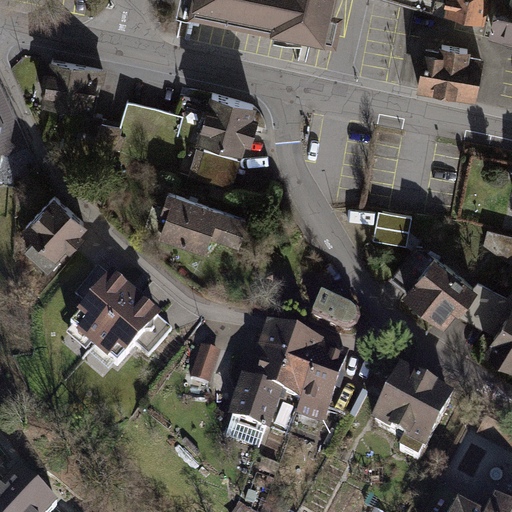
[(335,0),(180,0),(179,9),(326,41),(335,0)]
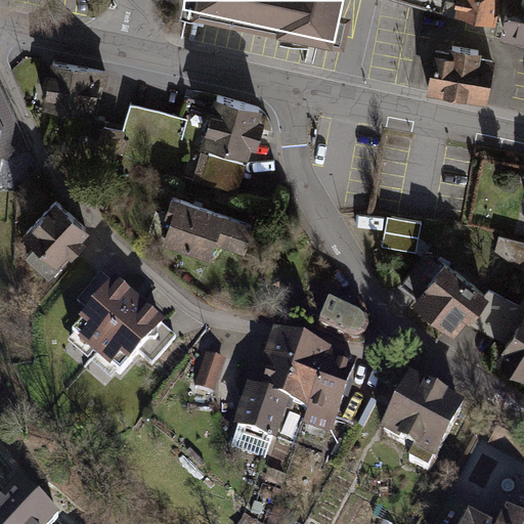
[(490,16),(493,0),(454,0),(453,8),(490,16)]
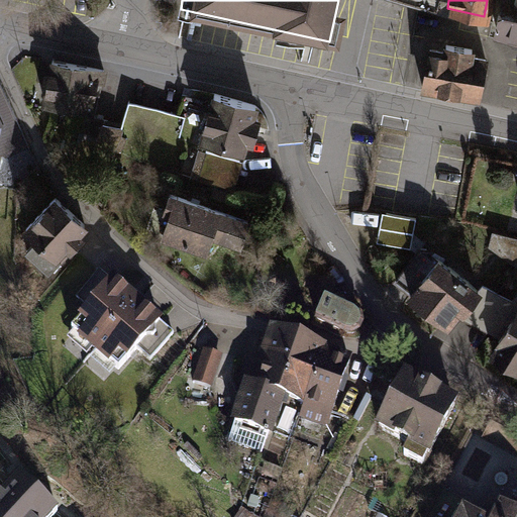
[(516,0),(496,0),(489,32),(516,38),(516,0)]
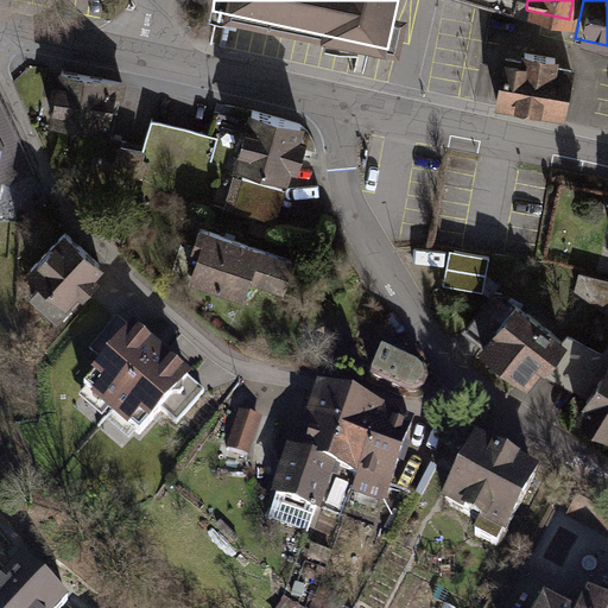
[(576,69),(504,54),(494,99),(567,114),(576,69)]
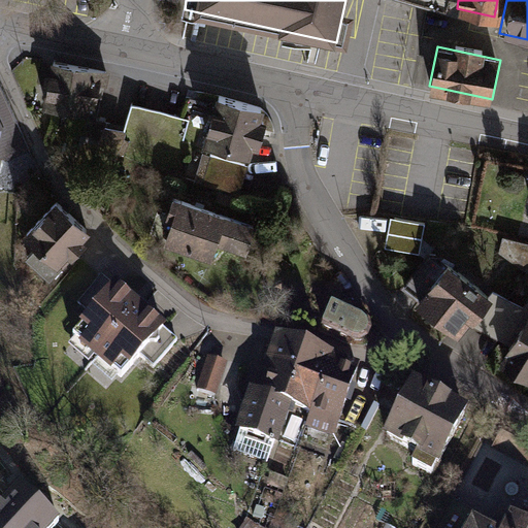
[(112,80),(51,65),(41,105),(103,120),(112,80)]
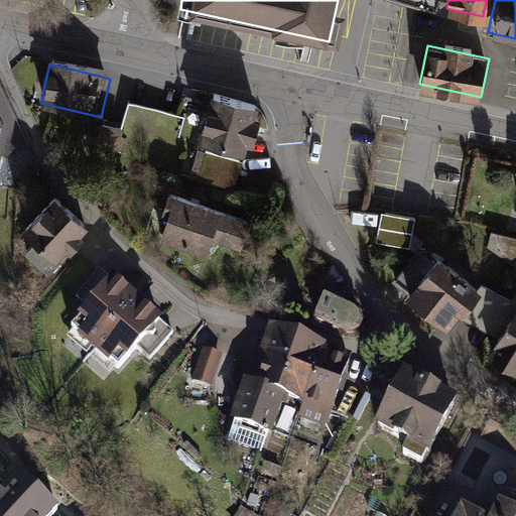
[(259,107),(206,95),(196,141),(249,153),(259,107)]
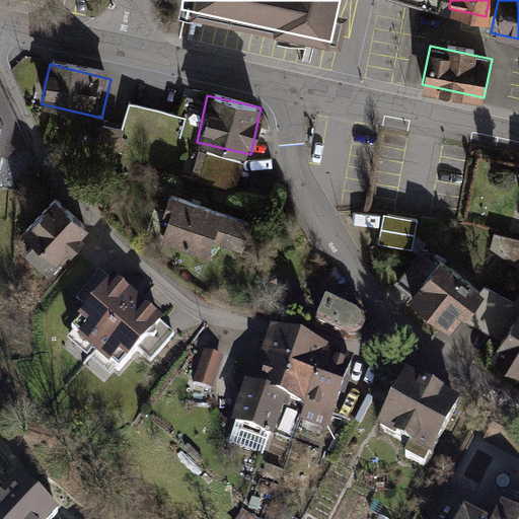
[(120,131),(99,127),(95,147),(77,143),(74,158),(113,166),(120,131)]
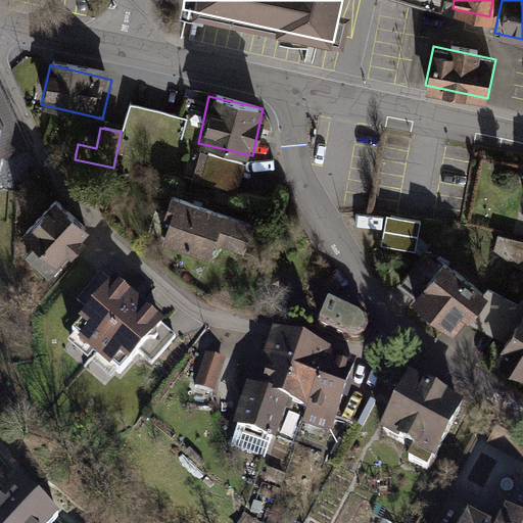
[(236,160),(209,154),(202,183),(229,190),(236,160)]
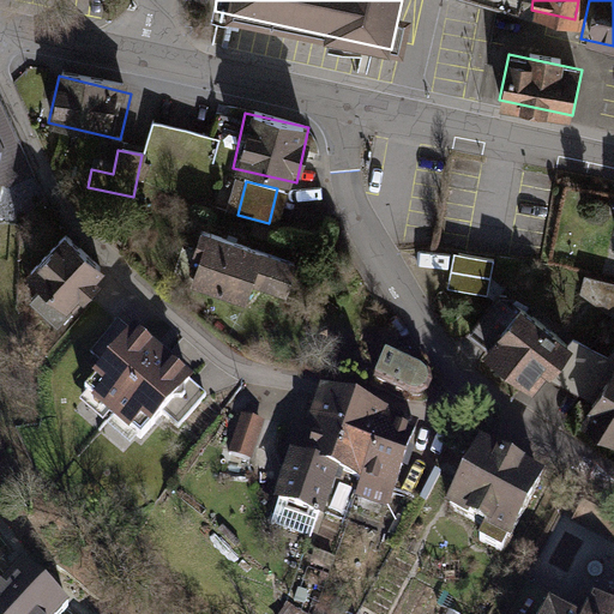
[(298,266),(204,232),(184,287),(241,308),(247,292),(283,305),(298,266)]
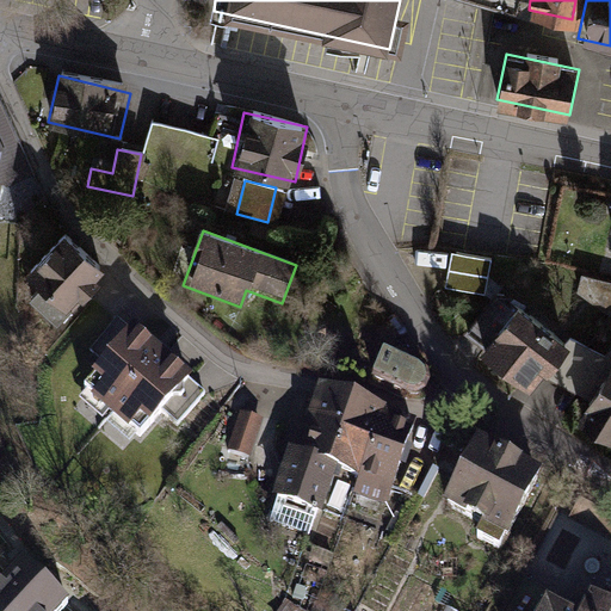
[(104,273),(66,236),(30,272),(71,309),(104,273)]
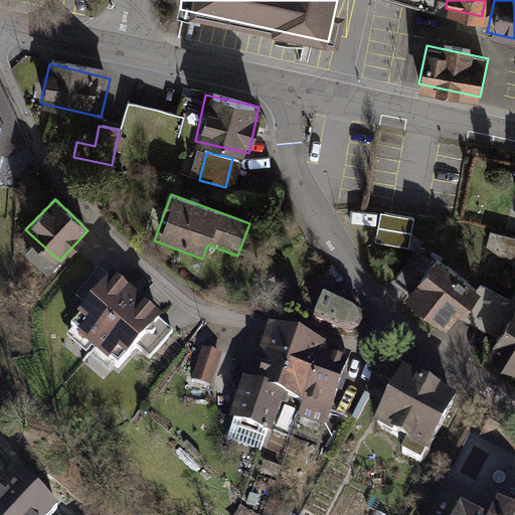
[(411,219),(379,213),(373,241),(405,248),(411,219)]
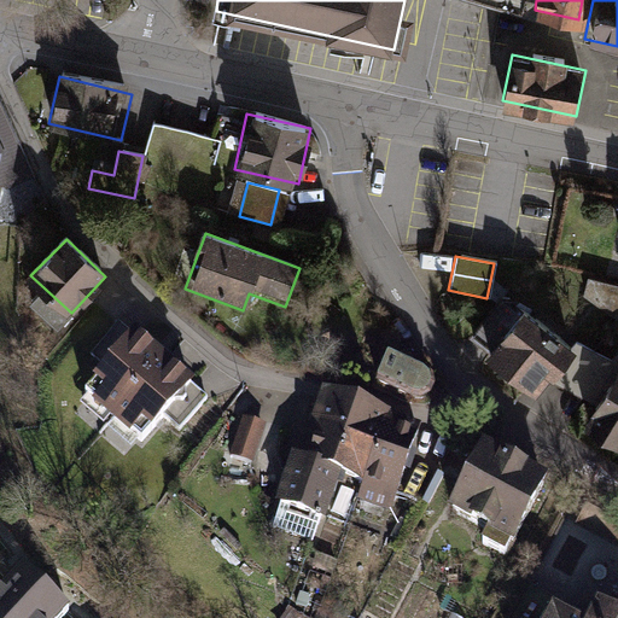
[(589,344),(519,296),(487,343),(536,378),(549,360),(570,374),(589,344)]
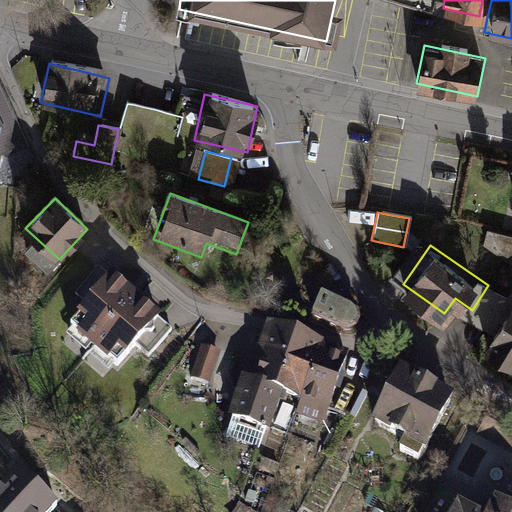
[(130,291),(105,268),(81,295),(89,303),(70,324),(87,339),(130,291)]
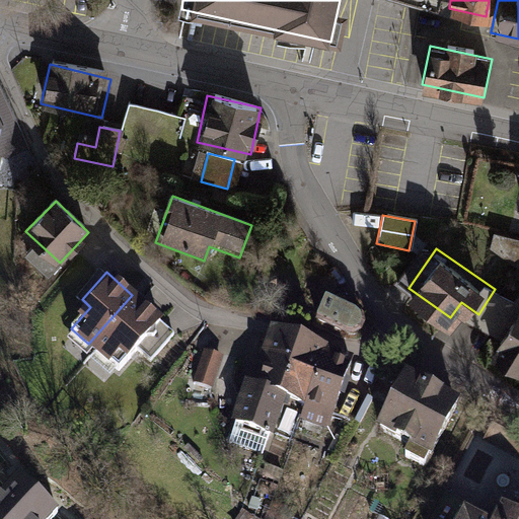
[(518,288),(517,287),(510,298),(495,289),(478,314),(500,328),(485,352),(518,374),(518,288)]
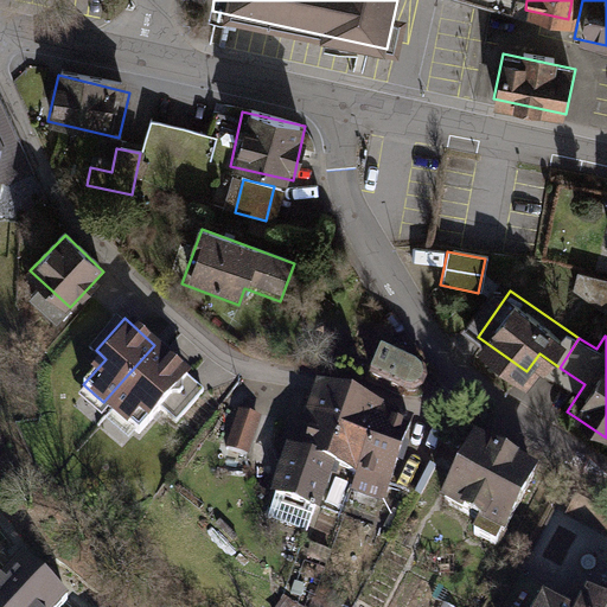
[(425,365),(376,340),(368,366),(378,383),(406,393),(421,391),(426,378),(425,365)]
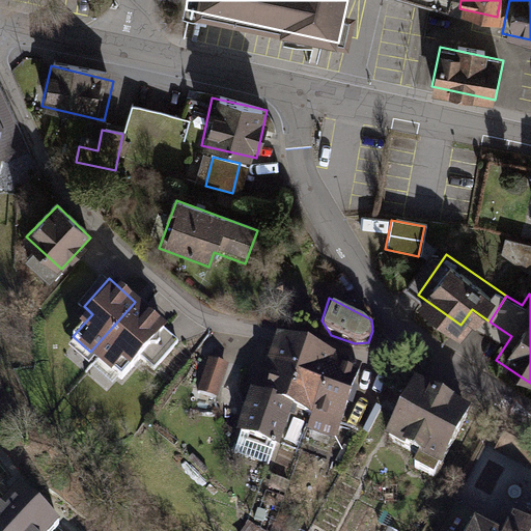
[(159,324),(135,302),(90,352),(105,365),(127,341),(135,348),(159,324)]
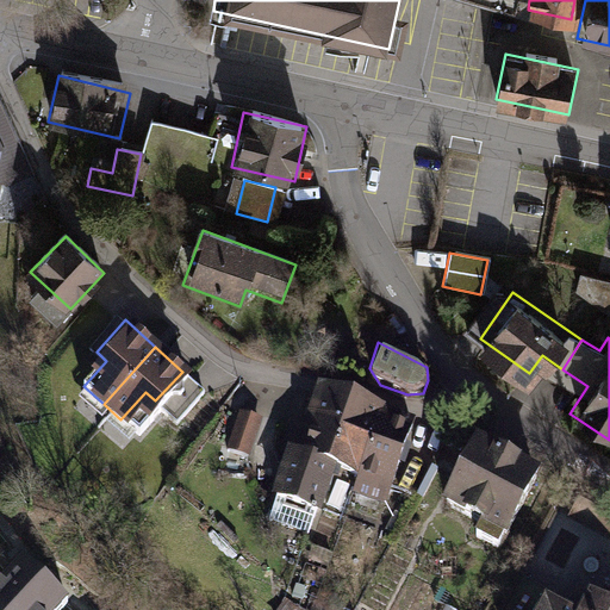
[(310,410),(299,439),(360,460),(371,430),(310,410)]
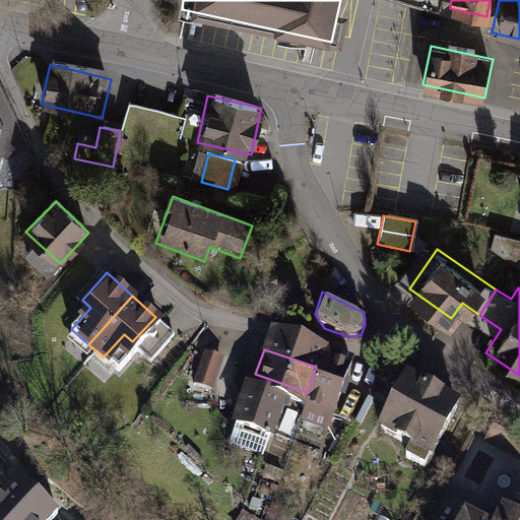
[(223,360),(203,351),(191,384),(210,392),(223,360)]
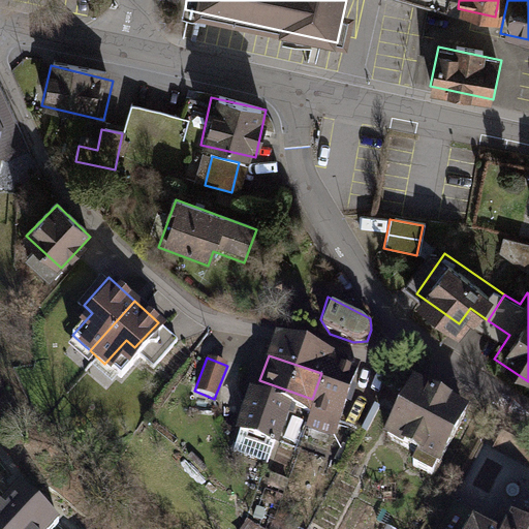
[(350,383),(321,373),(312,399),(303,426),(332,436),(350,383)]
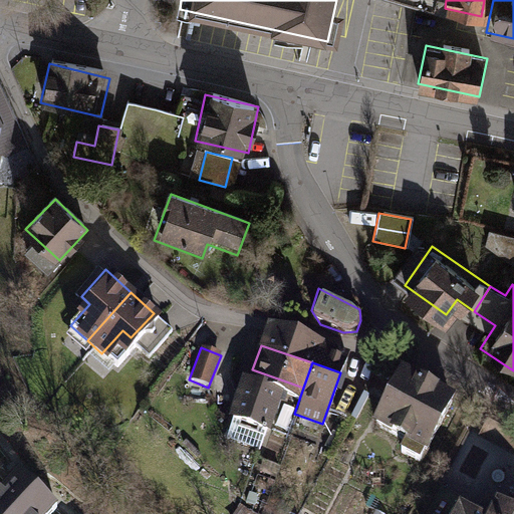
[(294,414),(303,388),(252,369),(234,423),(269,435),(278,409),(294,414)]
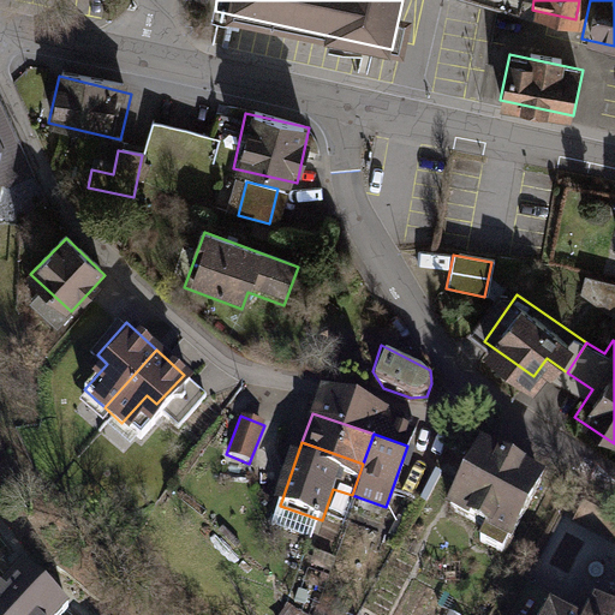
[(547,490),(481,455),(446,521),(483,541),(478,550),(502,563),(508,554),(512,556),(547,490)]
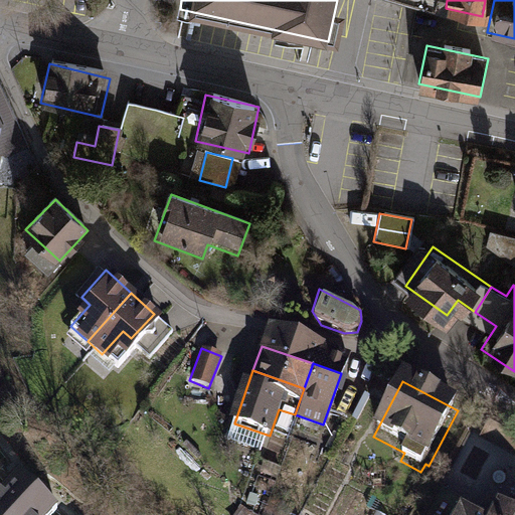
[(514,434),(491,421),(480,443),(514,460),(514,434)]
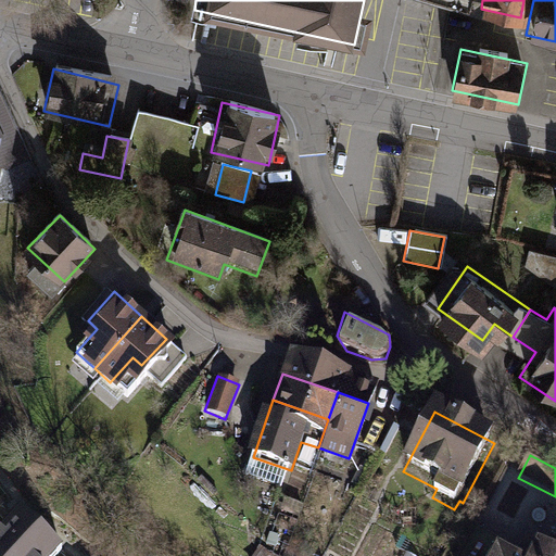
[(281,507),(279,513),(300,520),(305,508),(287,502),(285,508),(281,507)]
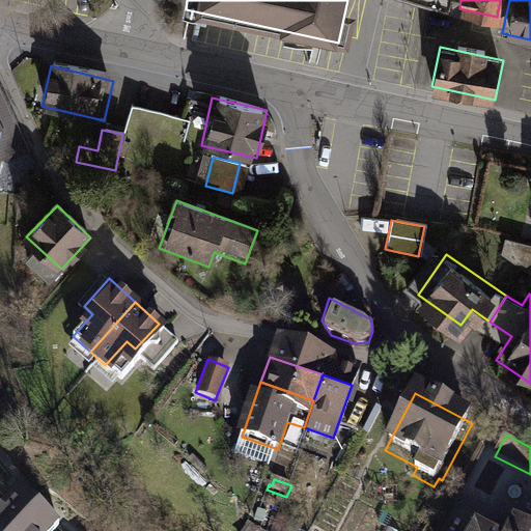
[(57,530),(27,501),(21,495),(0,515),(0,530),(57,530)]
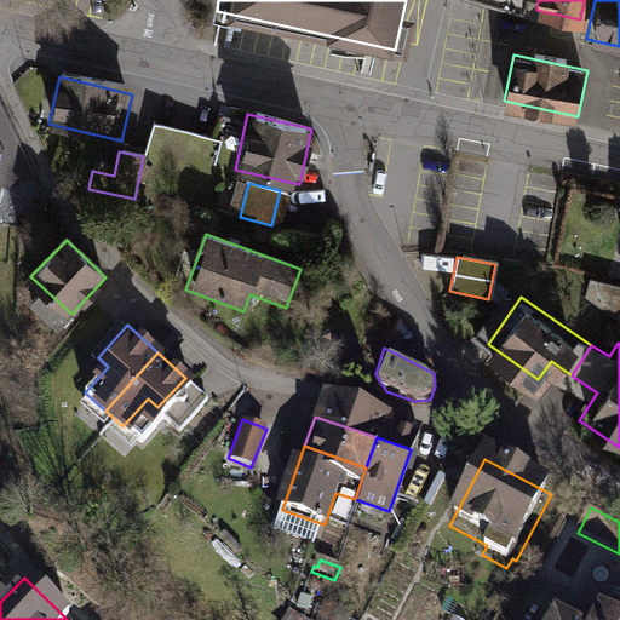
[(619,619),(619,618),(602,609),(587,602),(583,613),(551,596),(538,619),(619,619)]
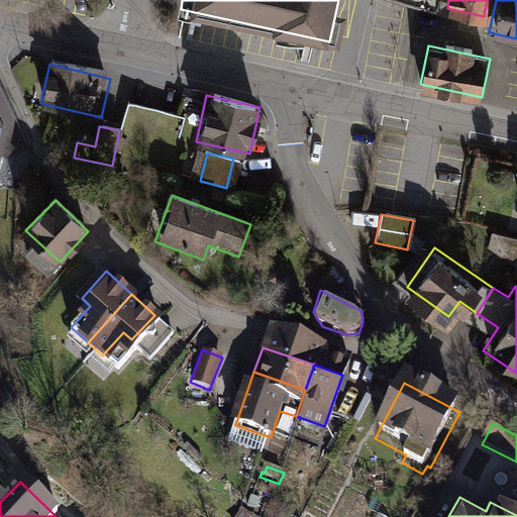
[(516,502),(507,497),(502,508),(516,515),(516,502)]
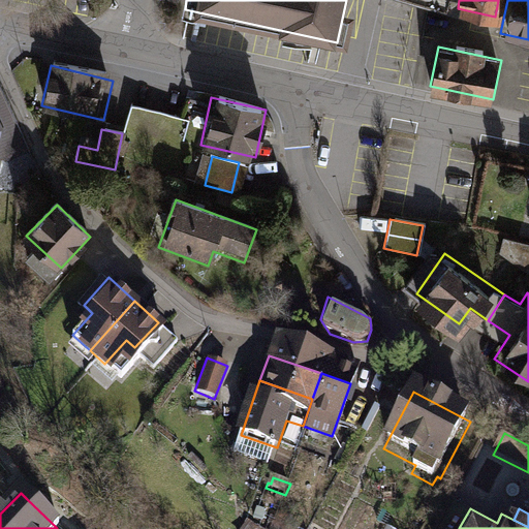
[(257,509),(254,522),(263,525),(268,512),(257,509)]
